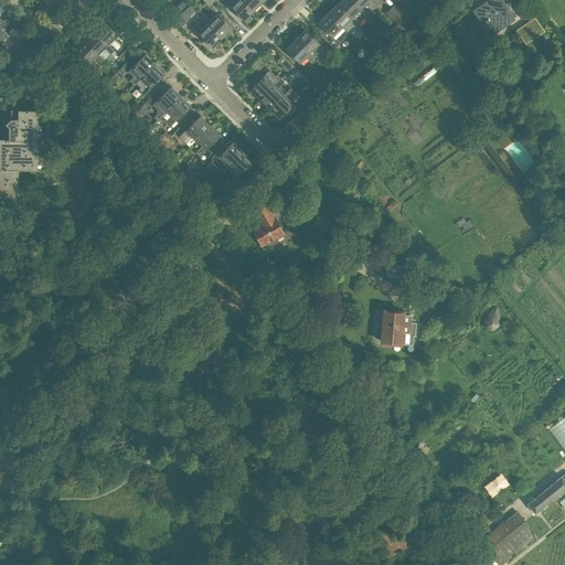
[(52,8),(60,0),(43,0),(44,0),(41,4),(48,12),(52,8)]
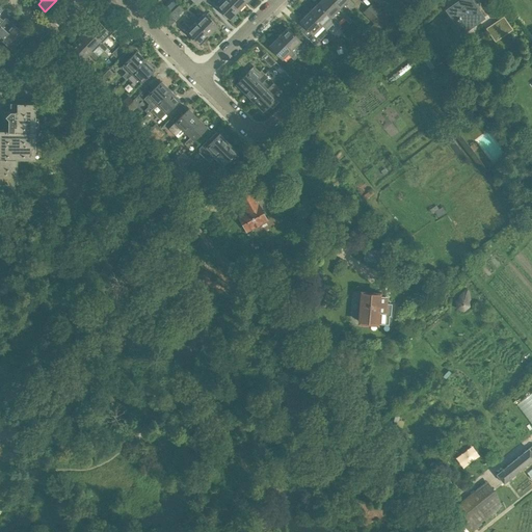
[(167,12),(177,3),(174,0),(170,0),(163,8),(167,12)]
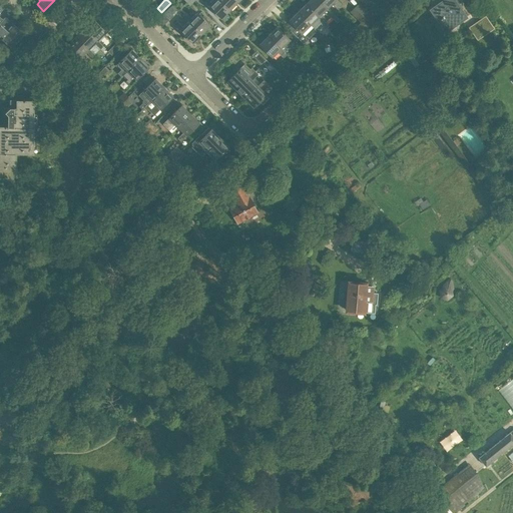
[(206,0),(204,2),(221,19),(230,10),(220,0),(206,0)]
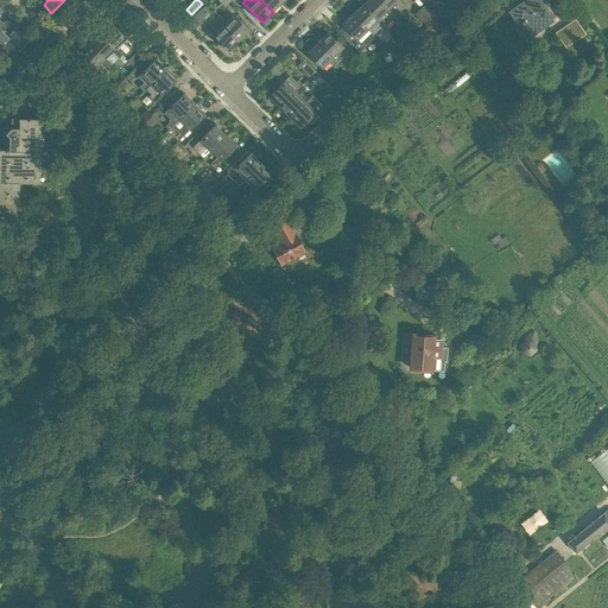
[(261,0),(273,12),(283,2),(280,0),(261,0)]
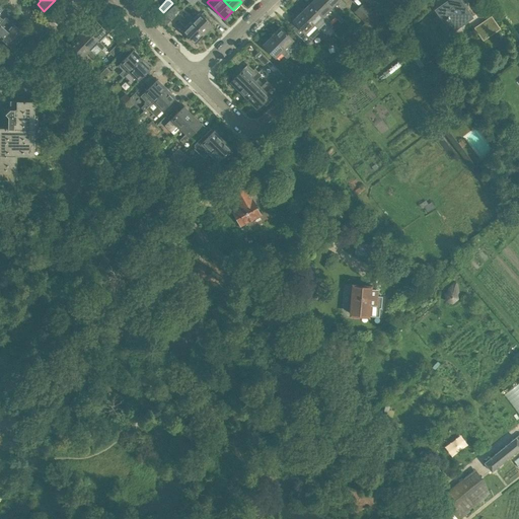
[(331,8),(329,6),(323,0),(313,0),(310,4),(323,16),(329,23),(335,17),(341,23),(344,20),(331,8)]
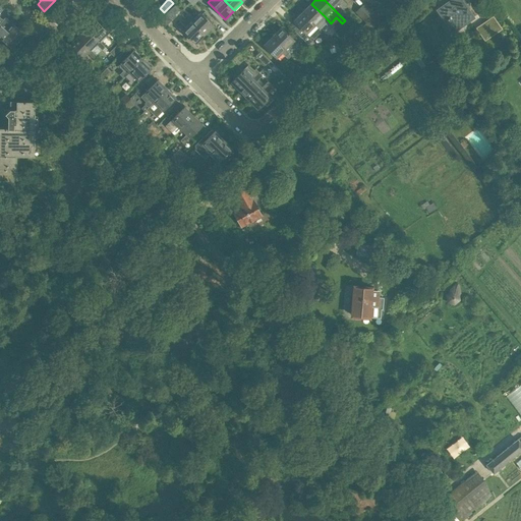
[(348,5),(342,0),(325,0),(331,6),(333,8),(339,2),(345,8),(348,5)]
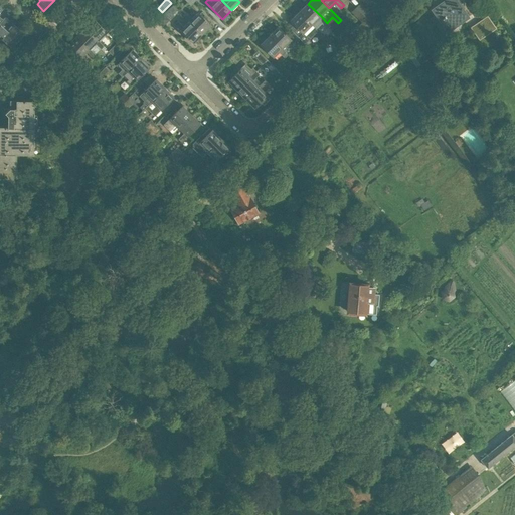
[(452,29),(469,17),(456,0),(446,0),(433,10),(440,20),(443,18),(452,29)]
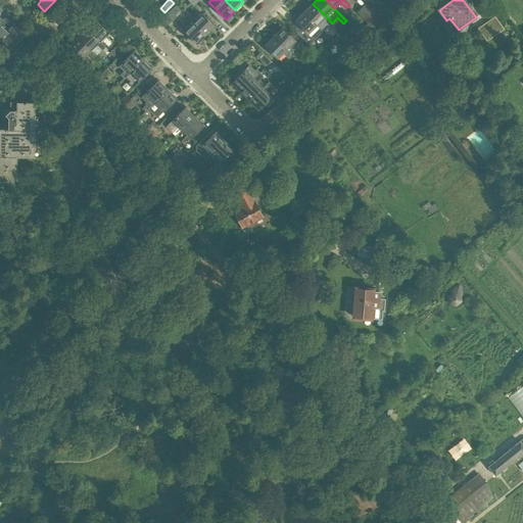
[(332,24),(326,16),(313,4),(303,12),(317,26),(323,19),(333,30),(336,28),(332,24)]
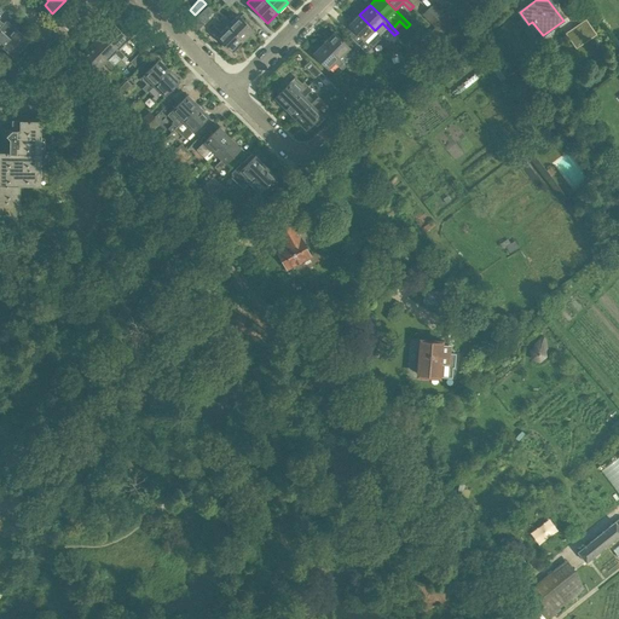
[(447,29),(451,24),(443,16),(444,16),(433,5),(428,10),(447,29)]
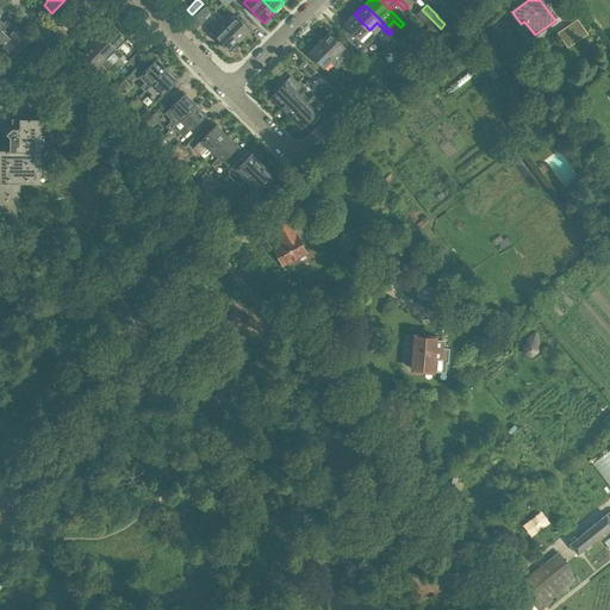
[(459,16),(464,10),(458,5),(454,10),(459,16)]
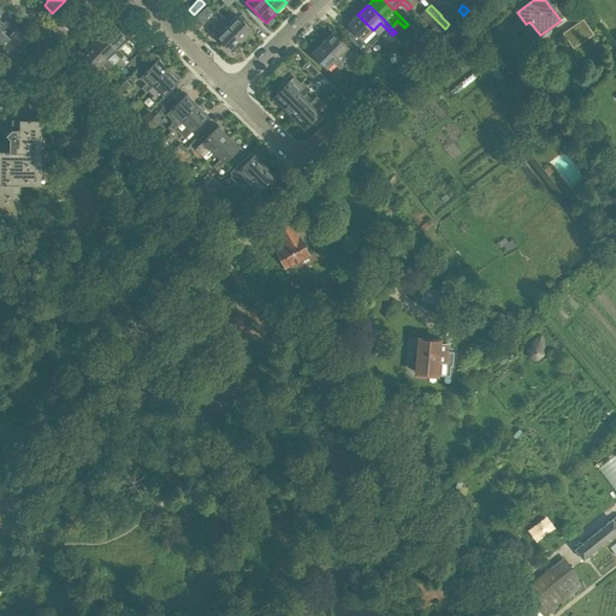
[(202,23),(213,12),(207,6),(197,17),(202,23)]
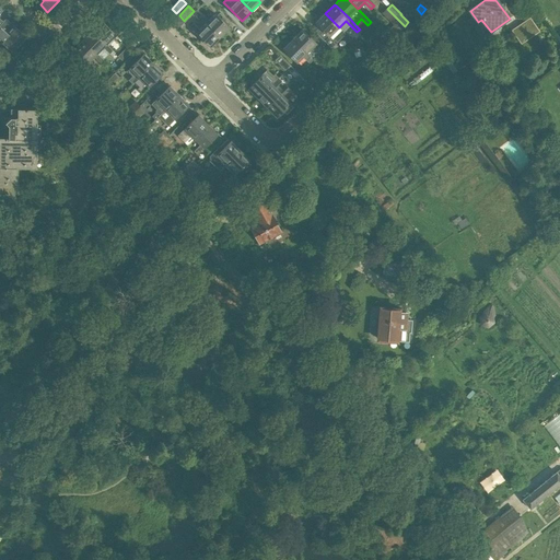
[(387,9),(382,13),(394,25),(384,35),(389,39),(398,31),(399,31),(405,26),(387,9)]
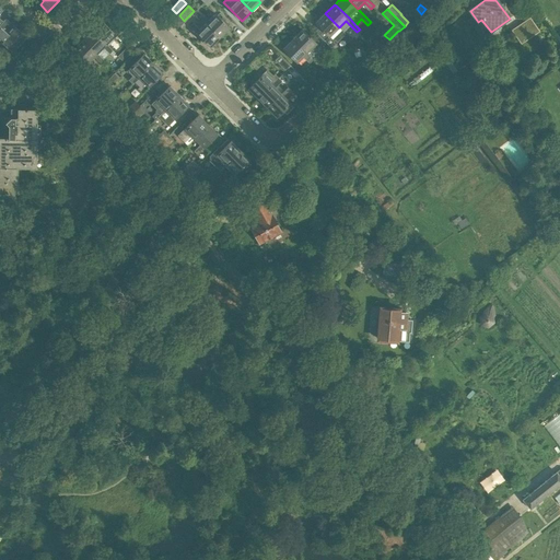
[(339,27),(325,13),(316,23),(329,37),(325,42),(331,48),(346,34),(339,27)]
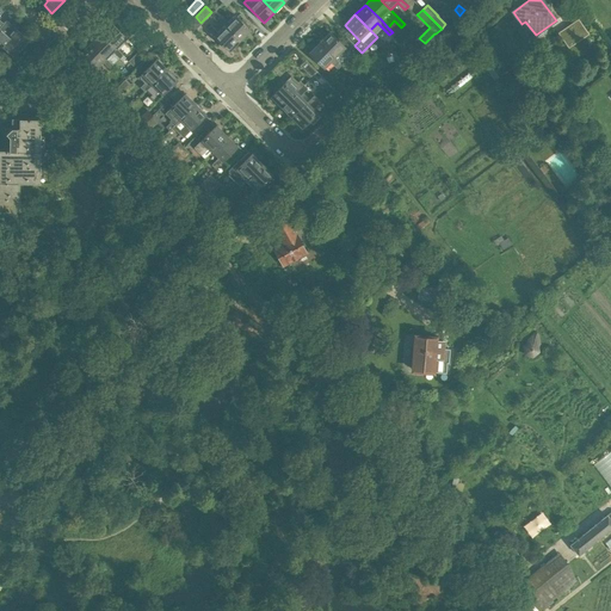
[(251,31),(235,16),(228,23),(221,16),(218,19),(224,26),(240,41),(251,31)]
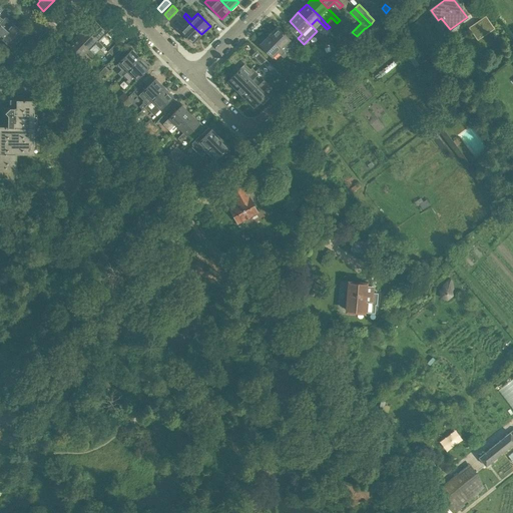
[(486,15),(477,21),(486,34),(495,28),(486,15)]
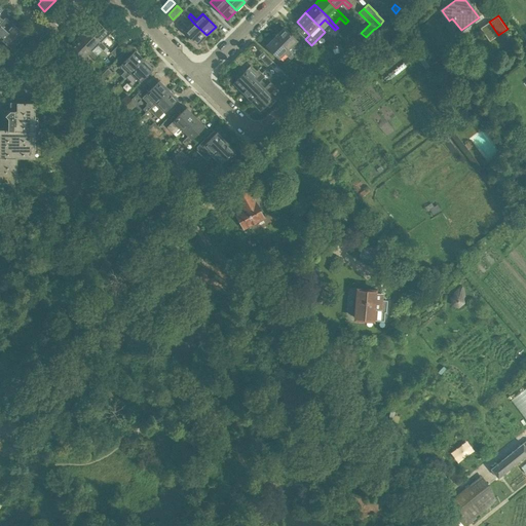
[(3,21),(0,16),(0,37),(1,39),(12,49),(26,35),(19,29),(20,27),(14,23),(13,24),(6,17),(3,21)]
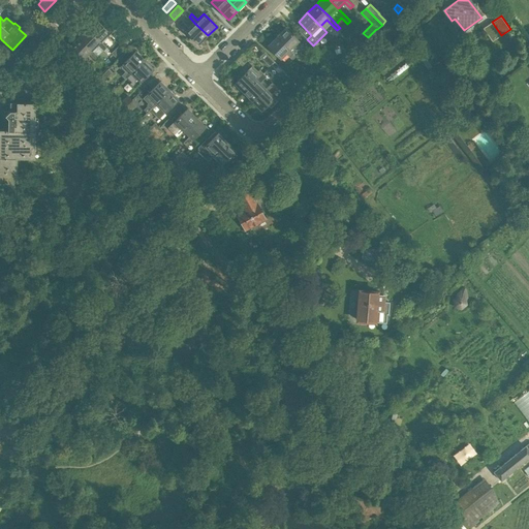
[(116,39),(110,33),(96,20),(87,29),(100,42),(101,42),(106,36),(113,42),(116,39)]
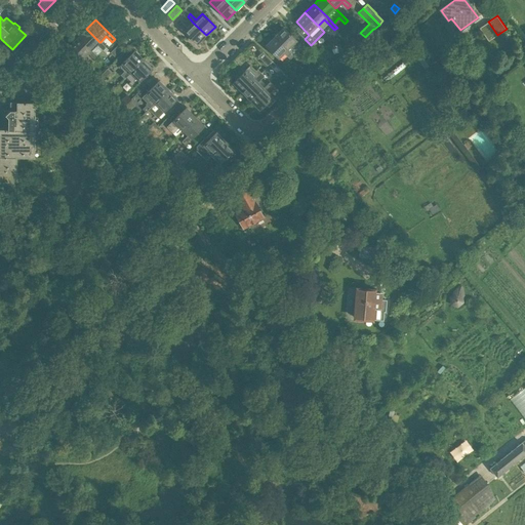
[(188,28),(182,22),(178,25),(185,31),(197,44),(206,35),(193,23),(188,28)]
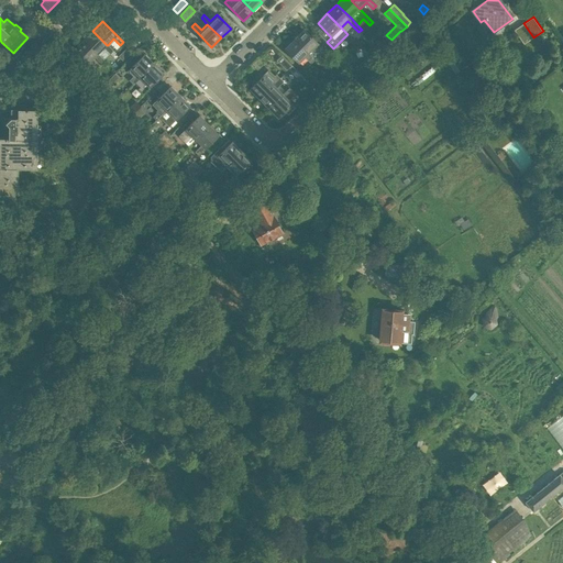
[(309,53),(316,59),(324,51),(318,44),(319,44),(305,30),(295,40),(309,53)]
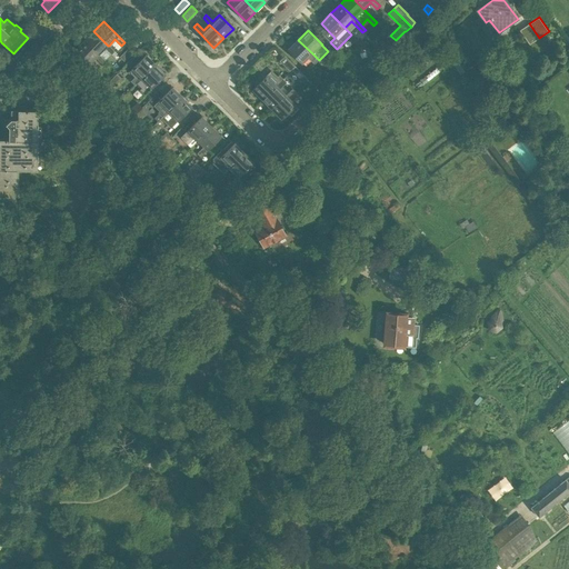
[(108,46),(93,31),(85,41),(99,55),(106,49),(111,55),(115,51),(109,46),(108,46)]
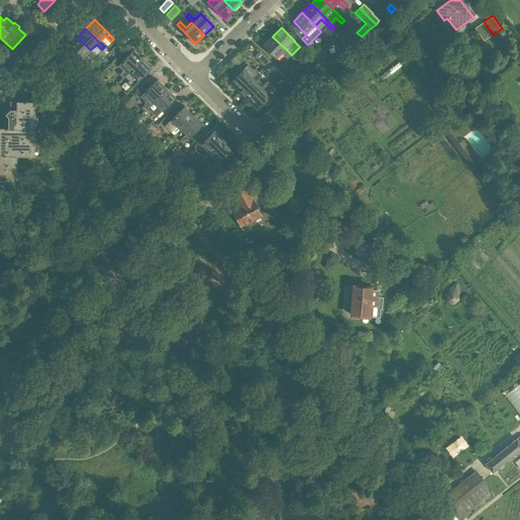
[(291,55),(285,49),(272,37),(263,46),(276,58),(282,52),(288,58),(291,55)]
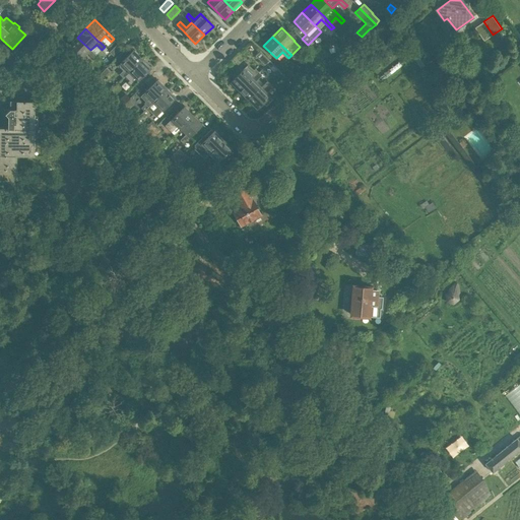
[(90,50),(77,38),(68,47),(81,59),(87,53),(93,59),(96,56),(90,50)]
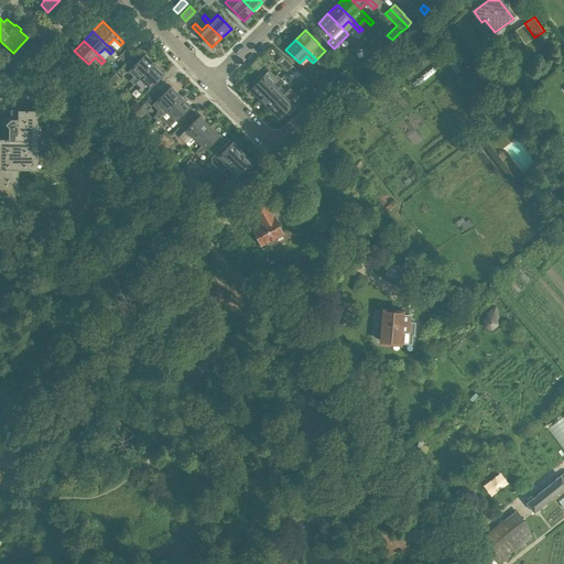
[(123,62),(133,52),(129,46),(119,56),(123,62)]
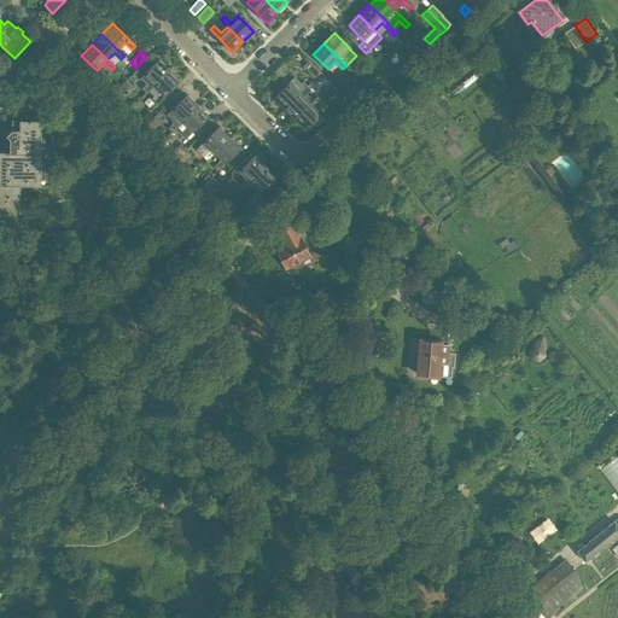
[(501,81),(509,75),(494,56),(485,62),(501,81)]
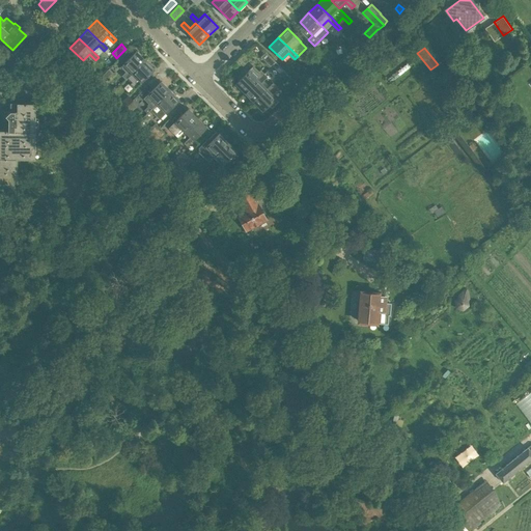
[(127,80),(128,78),(145,60),(136,51),(123,64),(121,66),(127,72),(122,76),(127,80)]
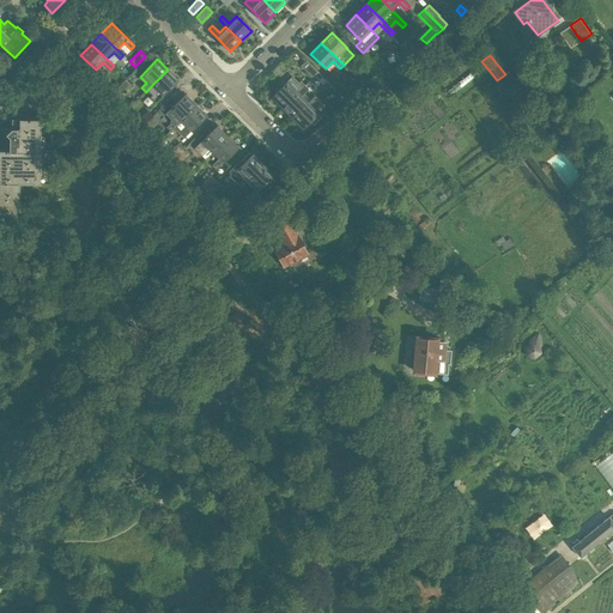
[(313,77),(317,72),(307,61),(302,66),(313,77)]
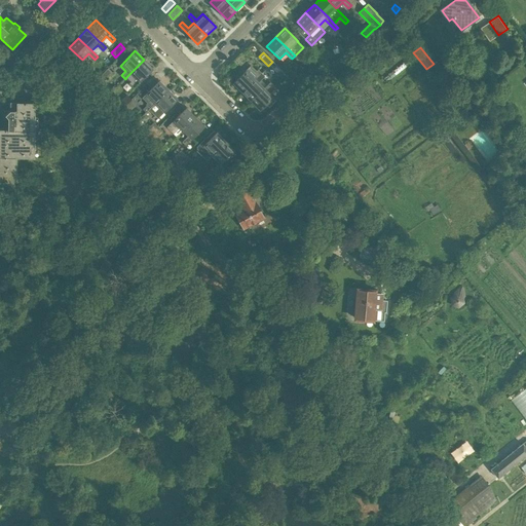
[(324,67),(328,62),(318,52),(314,58),(324,67)]
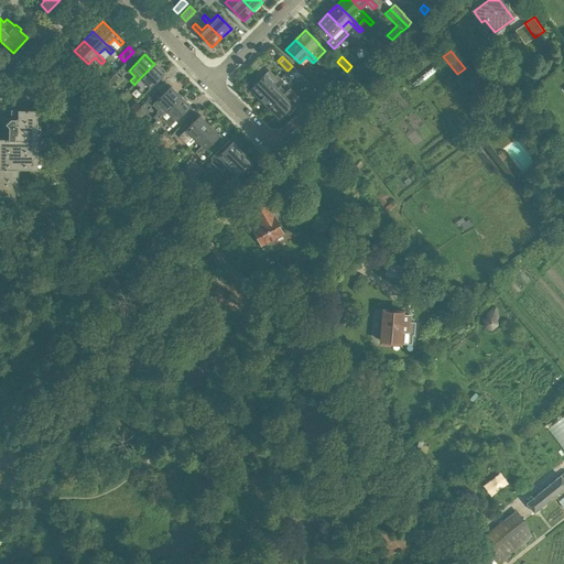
[(150,88),(164,74),(154,64),(136,83),(141,88),(139,89),(143,94),(150,87),(150,88)]
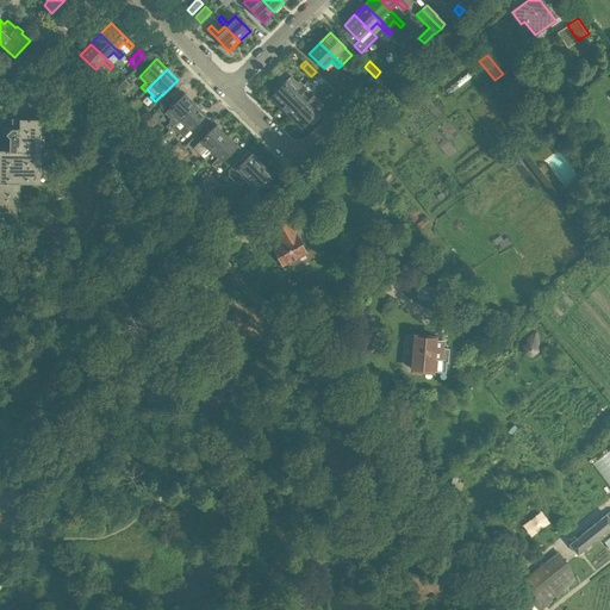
[(428,85),(433,80),(424,70),(419,75),(428,85)]
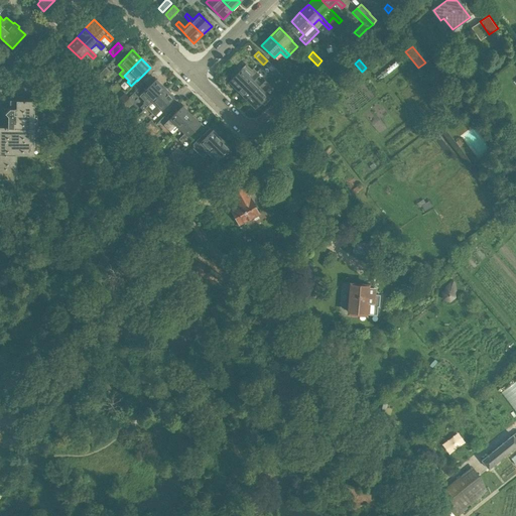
[(251,70),(246,65),(229,82),(238,91),(257,72),(253,69),(251,70)]
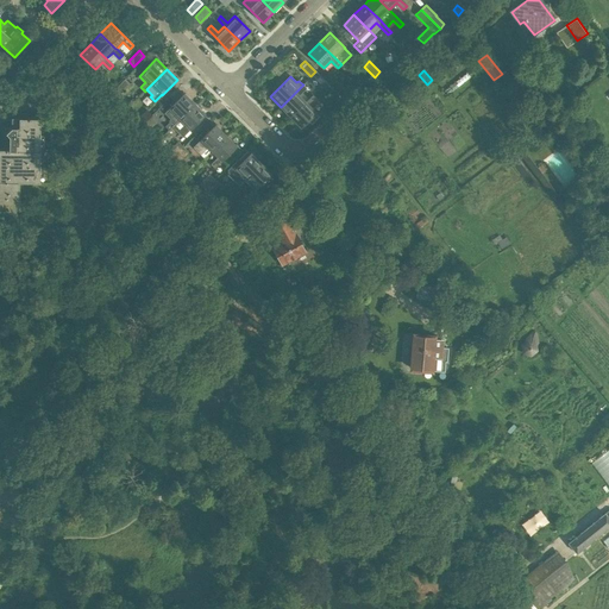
[(110,95),(114,90),(104,80),(99,85),(110,95)]
